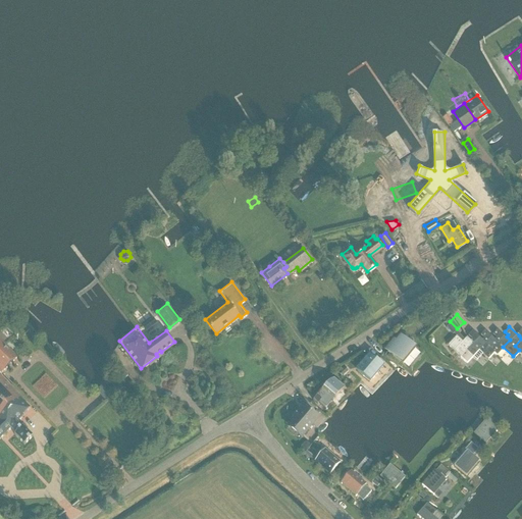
[(476,357),(482,351),(478,347),(485,340),(482,336),(472,327),(468,332),(475,339),(473,341),(466,348),(476,357)]
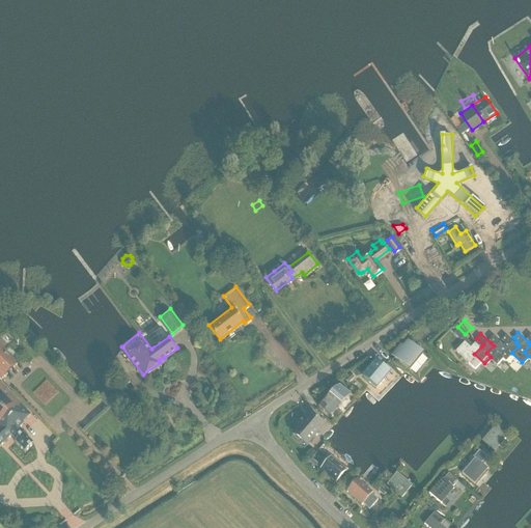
[(492,341),(491,342),(494,345),(486,353),(486,354),(497,363),(503,356),(499,353),(506,345),(503,342),(493,333),(488,338),(492,341)]
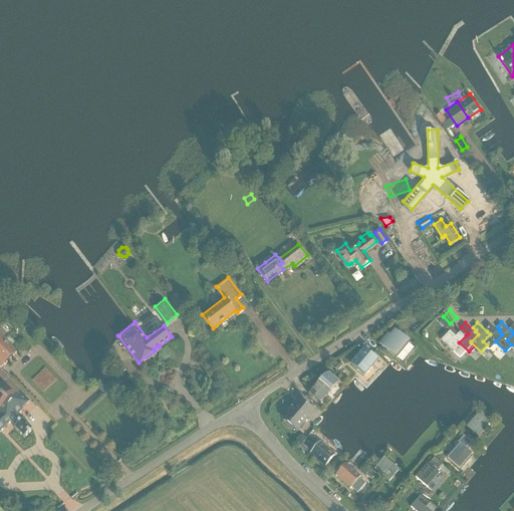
[(499,331),(495,328),(489,322),(485,326),(488,329),(487,331),(490,334),(483,341),(489,347),(495,341),(502,334),(499,331)]
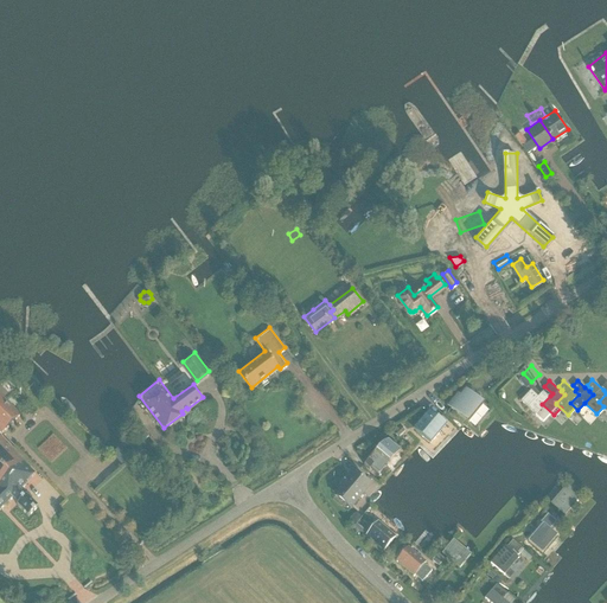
[(465,387),(458,397),(454,395),(448,403),(468,419),(483,402),(465,387)]
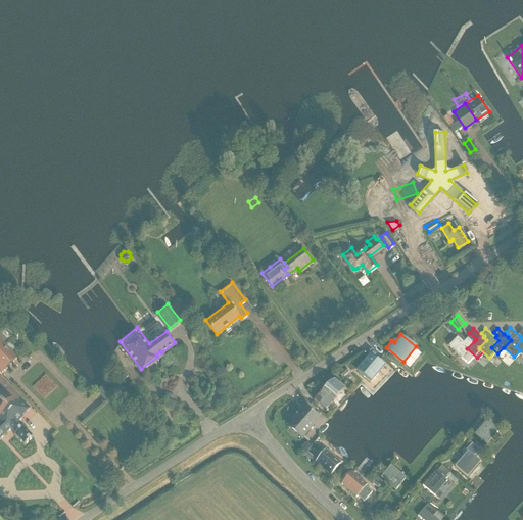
[(468,361),(474,355),(467,348),(474,341),(471,338),(468,335),(465,337),(462,335),(460,337),(457,334),(448,343),(462,355),(461,356),(467,360),(468,361)]
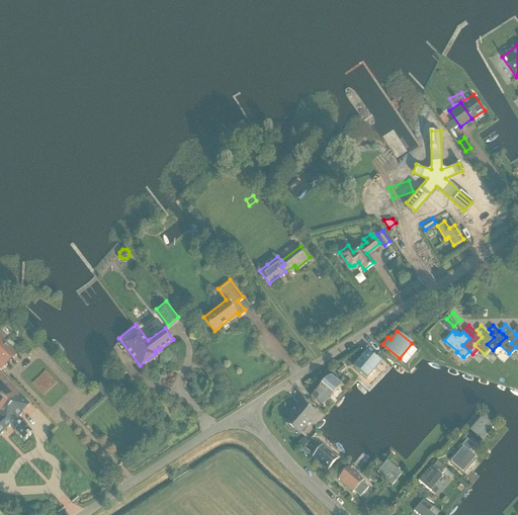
[(0,366),(1,367),(17,352),(0,334),(0,366)]
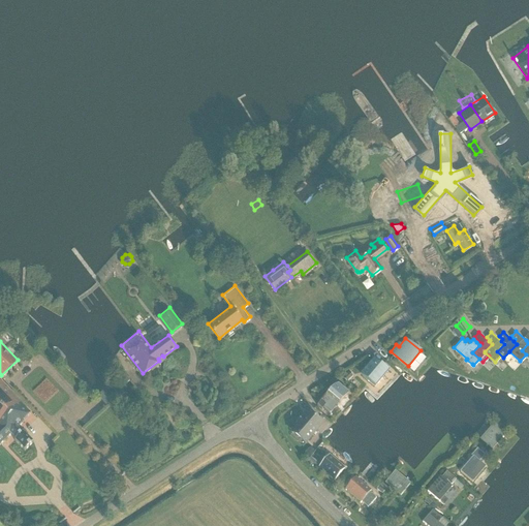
[(189,341),(183,344),(187,351),(193,348),(189,341)]
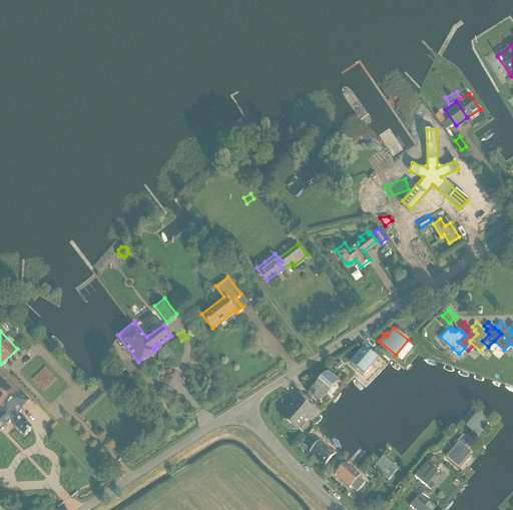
[(363,372),(375,357),(364,347),(351,362),(363,372)]
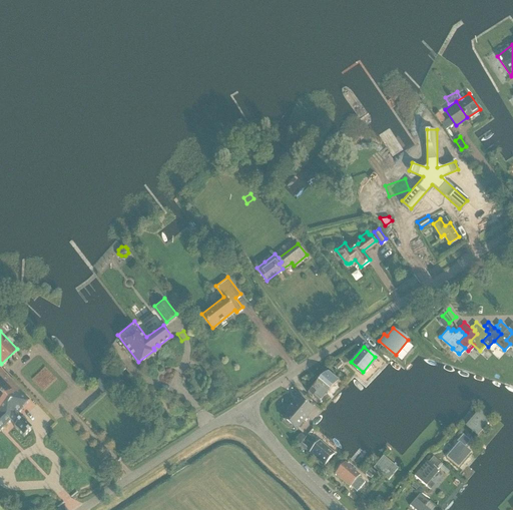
[(0,428),(10,418),(15,423),(14,424),(24,434),(31,426),(22,416),(21,417),(16,412),(23,406),(22,405),(29,398),(0,367),(0,428)]
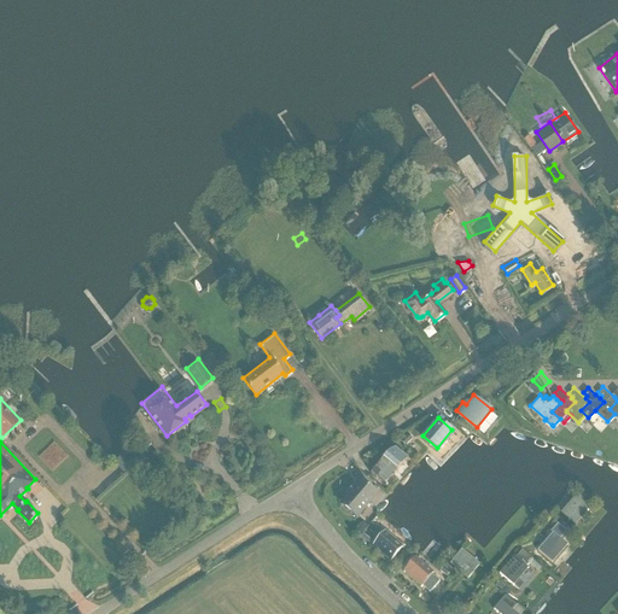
[(388,450),(388,449),(372,467),(373,468),(371,471),(377,475),(378,473),(384,479),(385,478),(386,479),(401,462),(402,462),(408,455),(395,445),(394,446),(391,448),(390,449),(388,450)]
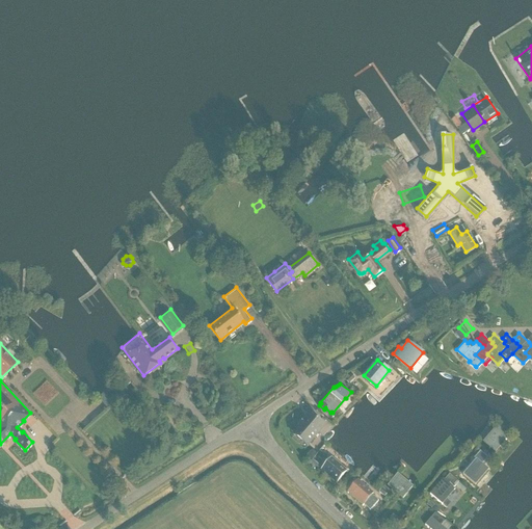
[(117,396),(109,387),(98,396),(106,405),(117,396)]
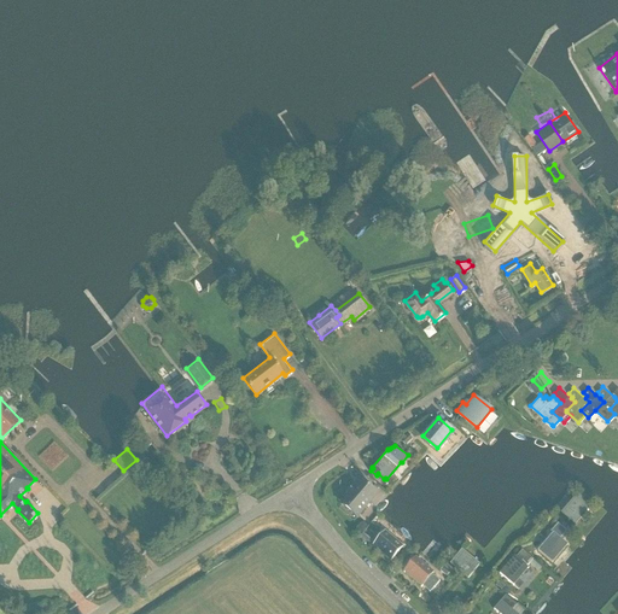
[(176,474),(165,478),(169,486),(180,483),(176,474)]
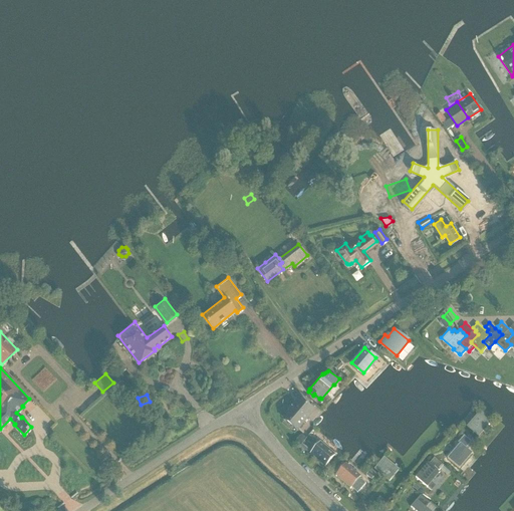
[(300,400),(284,419),(295,429),(311,410),(300,400)]
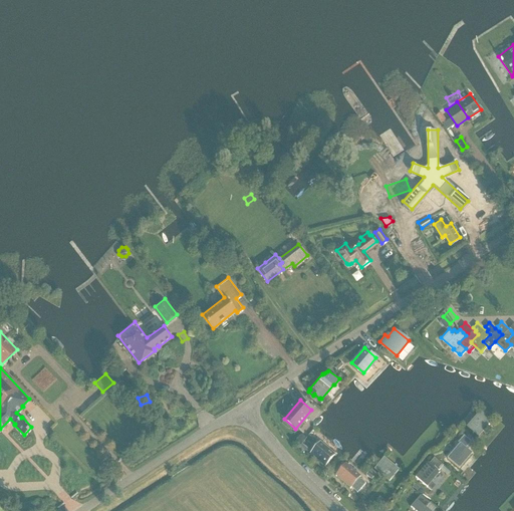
[(466,425),(478,435),(490,420),(479,410),(466,425)]
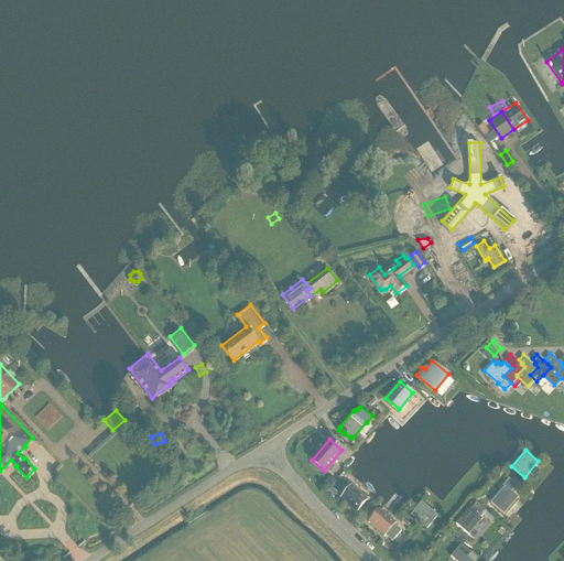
[(516,483),(509,476),(502,483),(503,484),(498,489),(499,491),(495,495),(494,495),(489,499),(503,511),(518,495),(511,488),(516,483)]
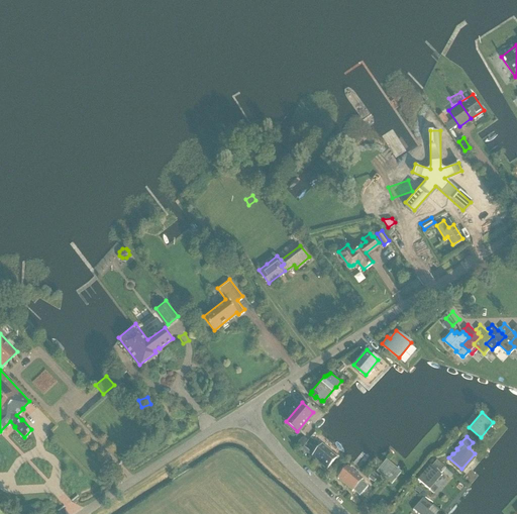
[(322,442),(312,454),(326,467),(336,454),(322,442)]
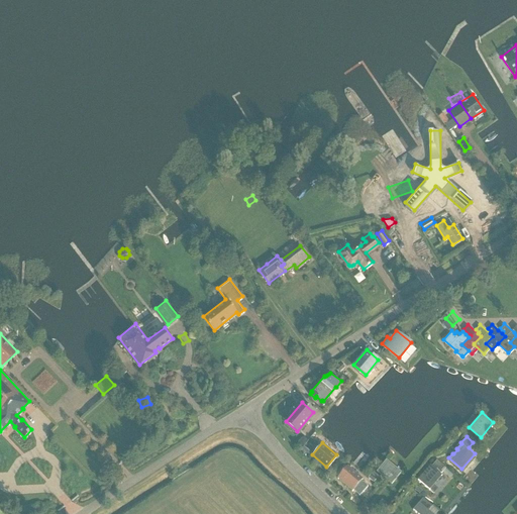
[(386,457),(376,470),(391,482),(401,470),(386,457)]
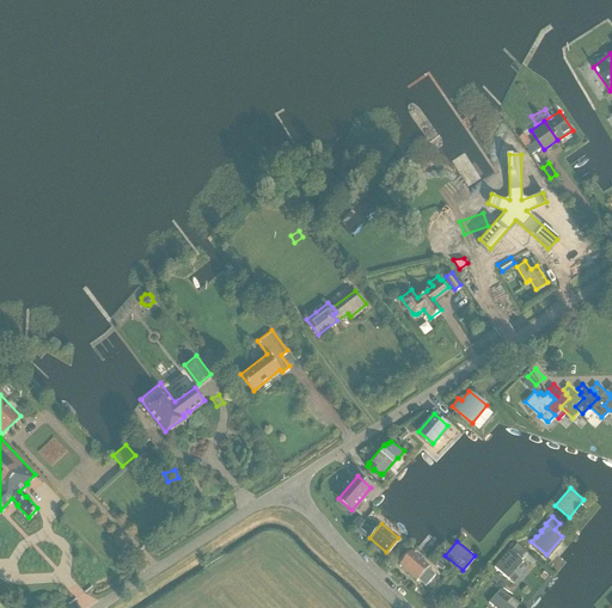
[(524,559),(521,558),(527,551),(516,541),(510,548),(509,547),(494,564),(508,576),(524,559)]
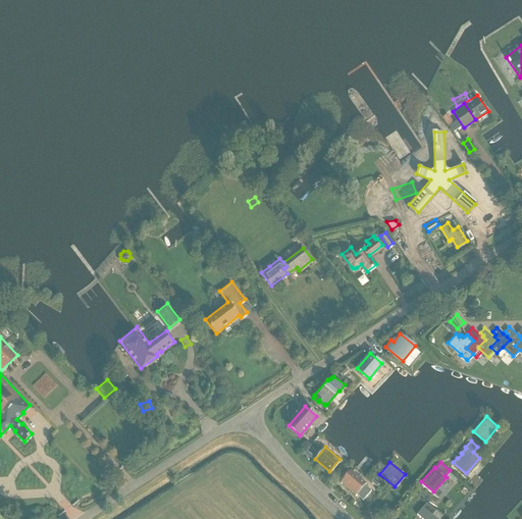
[(356,492),(363,498),(371,488),(365,482),(366,481),(351,469),(341,480),(356,494),(356,492)]
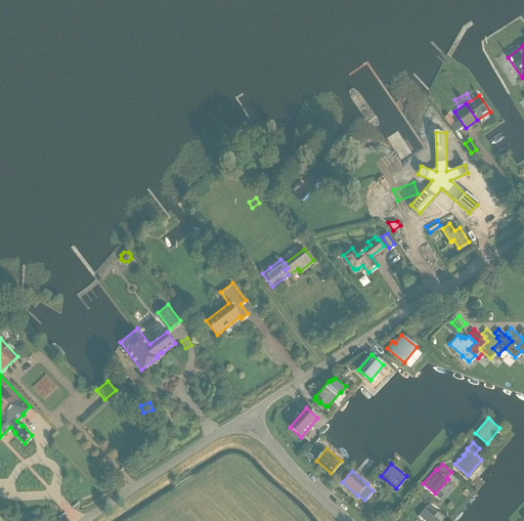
[(440,520),(434,515),(438,511),(428,503),(419,514),(426,520),(440,520)]
